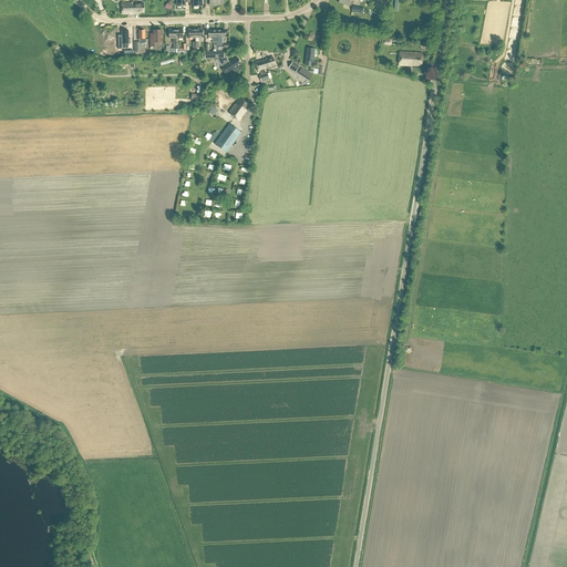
[(136,3),(121,3),(122,14),(134,13),(134,12),(144,12),(143,3),(136,3)]
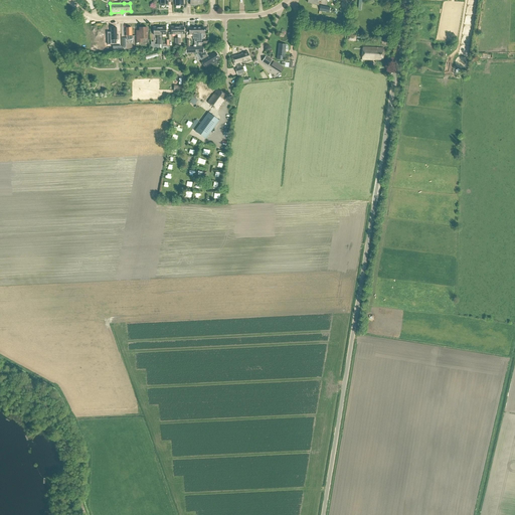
[(137,42),(143,42),(143,38),(148,38),(147,27),(140,27),(140,35),(136,35),(137,42)]
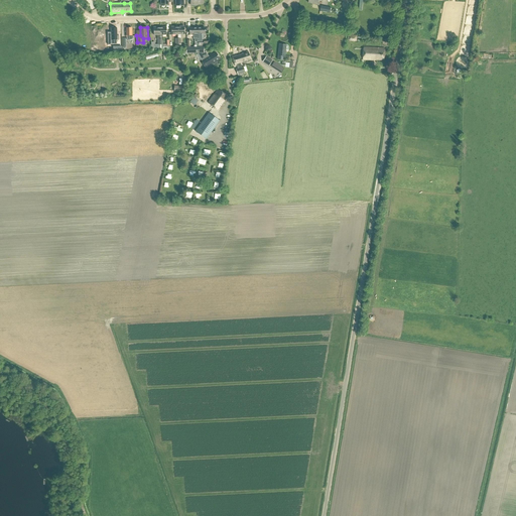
[(288,50),(289,47),(289,46),(288,45),(287,44),(286,44),(280,43),(279,48),(278,55),(279,55),(278,59),(282,59),(283,55),(285,55),(286,52),(285,52),(286,49),(288,50)]
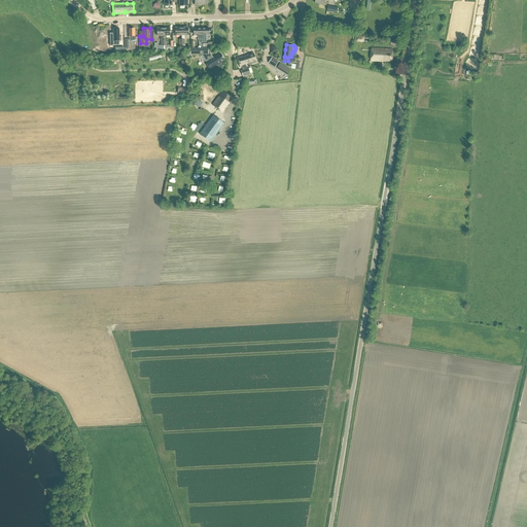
[(205,62),(210,70),(211,69),(221,64),(220,62),(224,60),(220,53),(213,57),(210,53),(209,54),(208,47),(190,48),(190,55),(201,54),(206,62),(205,62)]
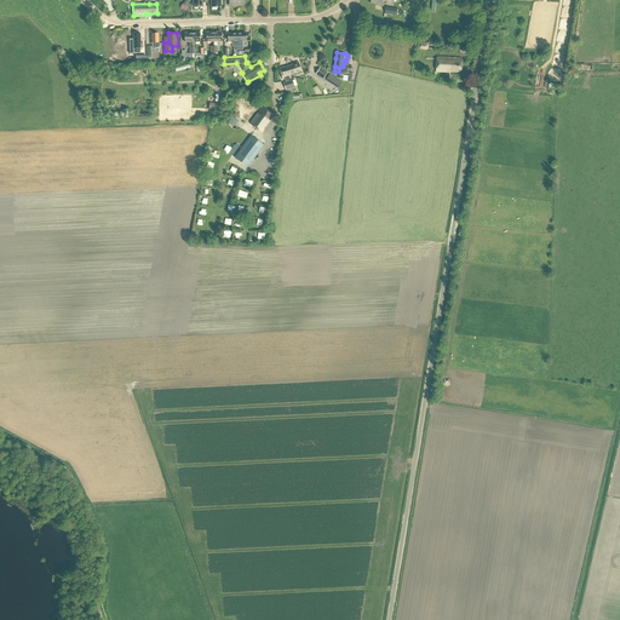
[(461,72),(461,58),(436,57),(436,72),(453,73),(454,72),(461,72)]
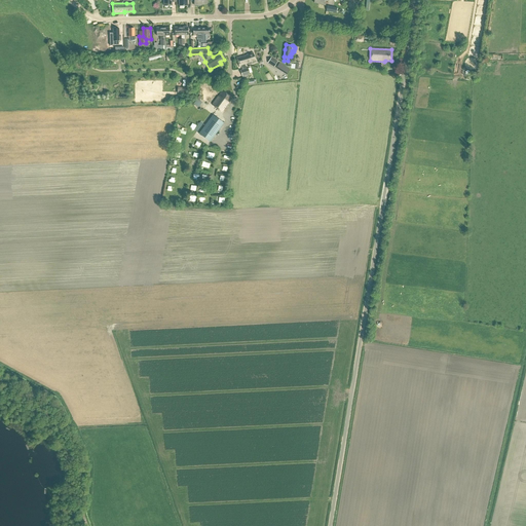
[(253,52),(245,55),(248,65),(256,63),(253,52)]
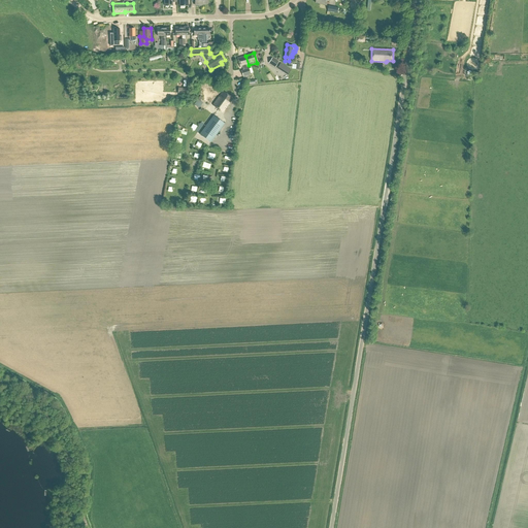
[(249,65),(245,56),(244,56),(245,57),(244,57),(243,56),(237,58),(240,67),(242,67),(243,70),(241,70),(242,77),(251,74),(250,68),(248,69),(246,66),(249,65)]
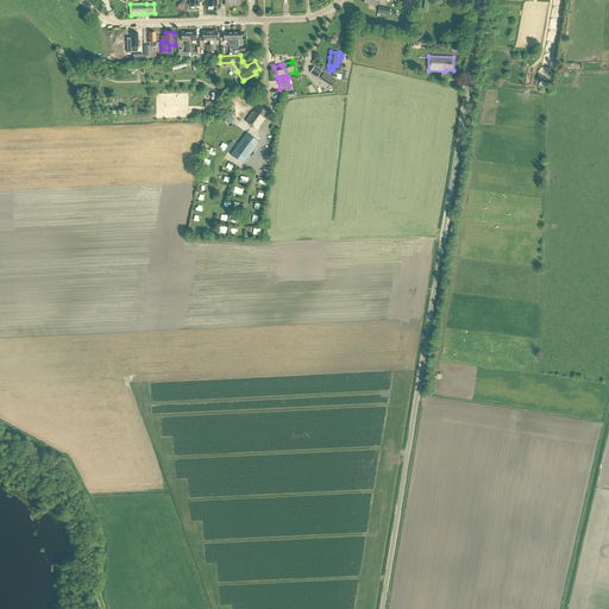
[(308,71),(318,77),(321,71),(312,66),(308,71)]
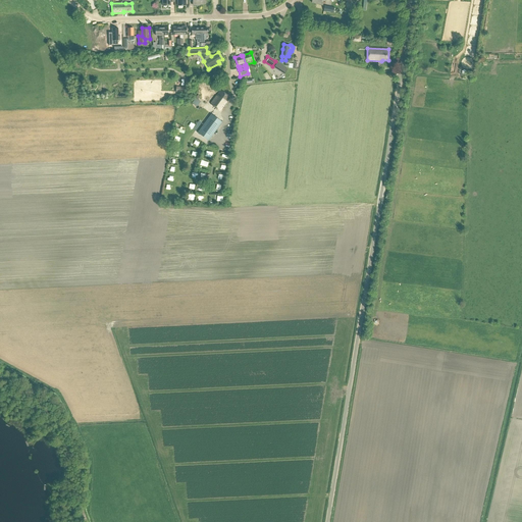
[(238,68),(235,69),(235,66),(230,67),(231,76),(239,75),(238,68)]
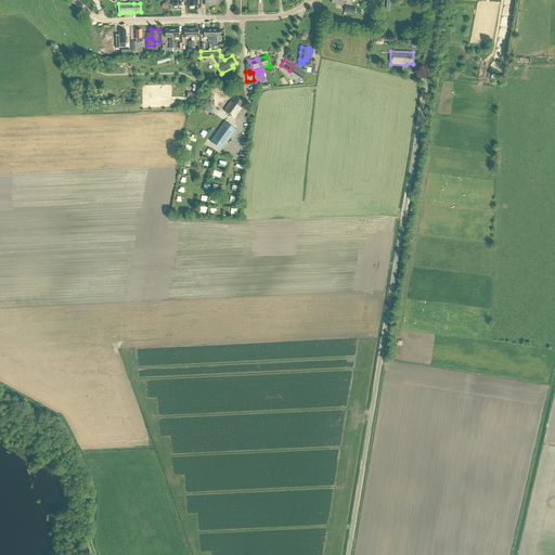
[(234,97),(233,98),(223,111),(234,118),(240,112),(239,111),(241,107),(242,108),(245,104),(234,97)]
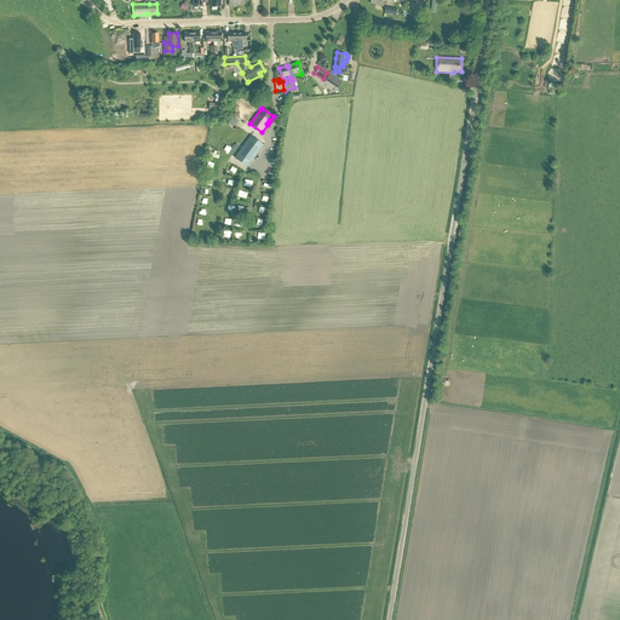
[(251,136),(235,158),(239,161),(242,156),(251,164),(264,145),(251,136)]
